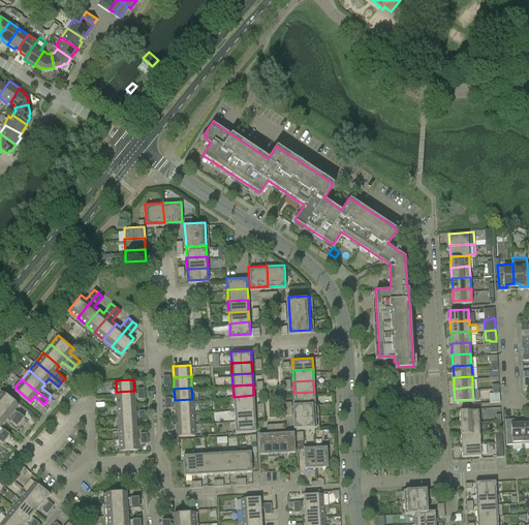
[(2,390),(0,392),(0,402),(20,420),(24,415),(14,407),(18,402),(2,390)]
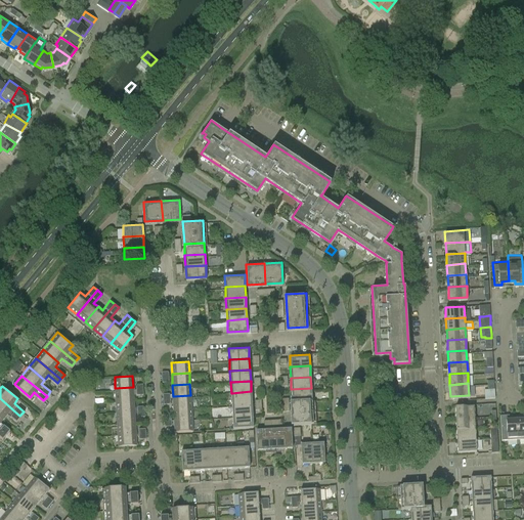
[(133,387),(115,388),(116,399),(133,398),(133,387)]
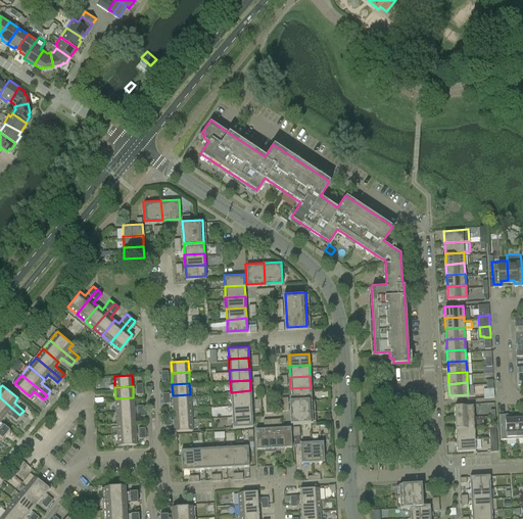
[(311,387),(290,388),(291,399),(312,398),(311,387)]
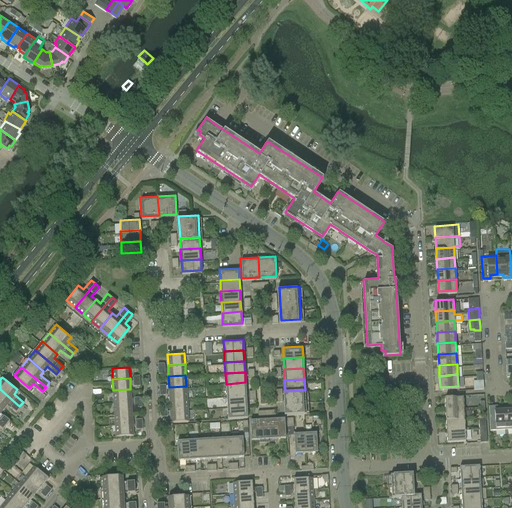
[(245,382),(226,384),(226,394),(246,393),(245,382)]
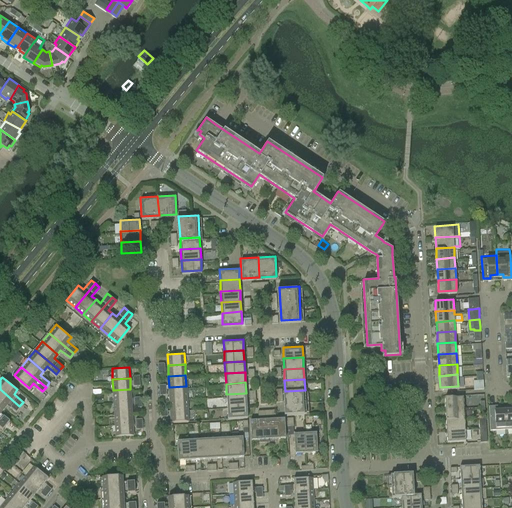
[(186,386),(169,387),(169,398),(187,397),(186,386)]
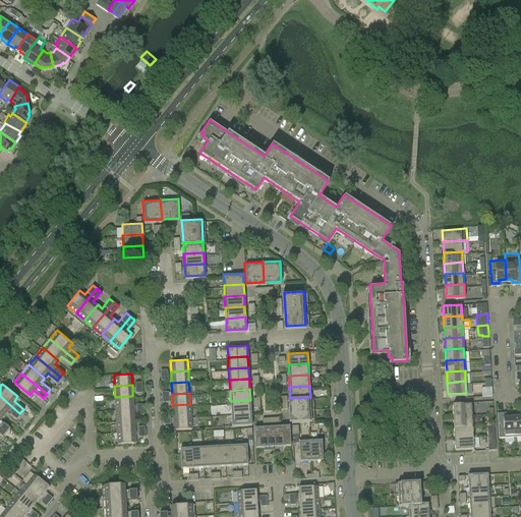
[(0,396),(0,410),(3,413),(7,409),(16,417),(19,413),(0,396)]
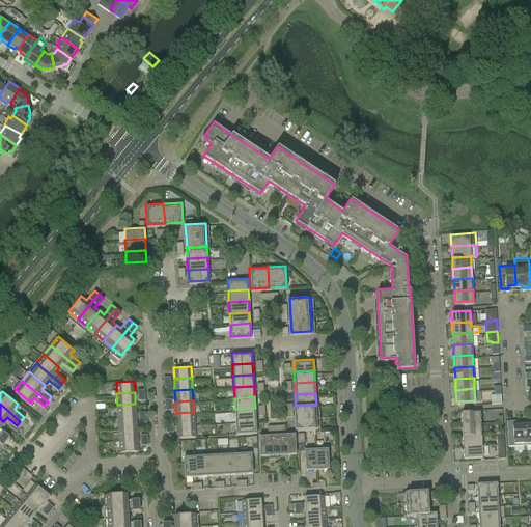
[(135,404),(117,405),(118,416),(136,415),(135,404)]
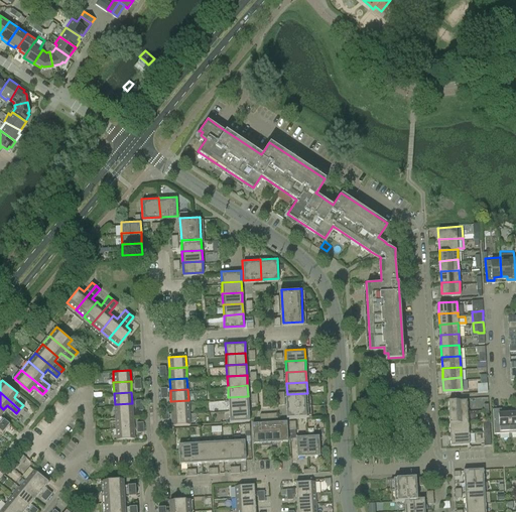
[(287,394),(288,405),(307,403),(307,393),(287,394)]
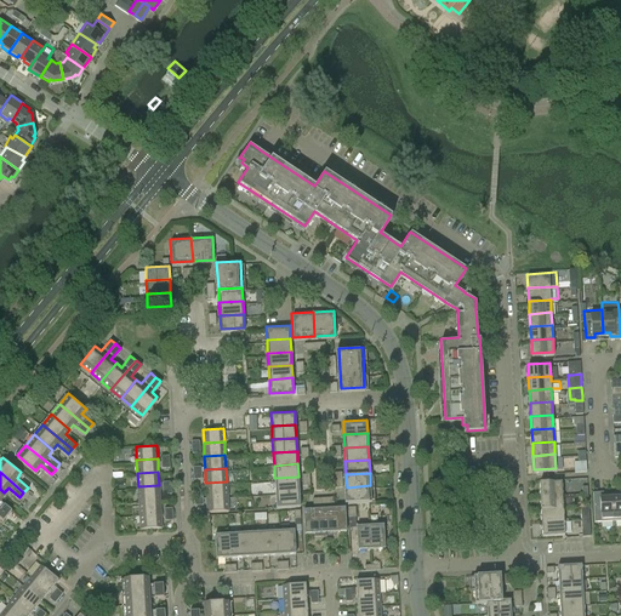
[(298,477),(274,478),(275,491),(300,490),(298,477)]
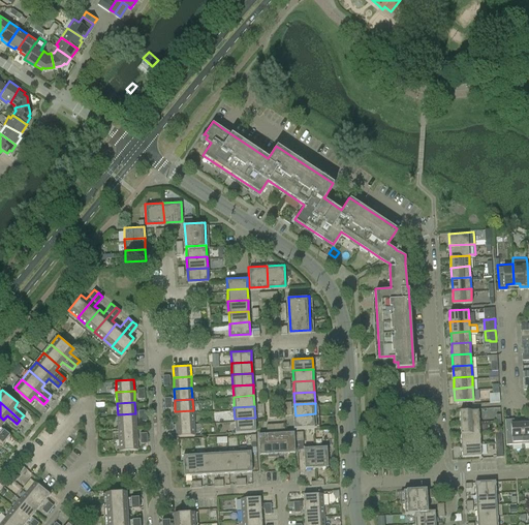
[(460,421),(478,419),(478,407),(459,409),(460,421)]
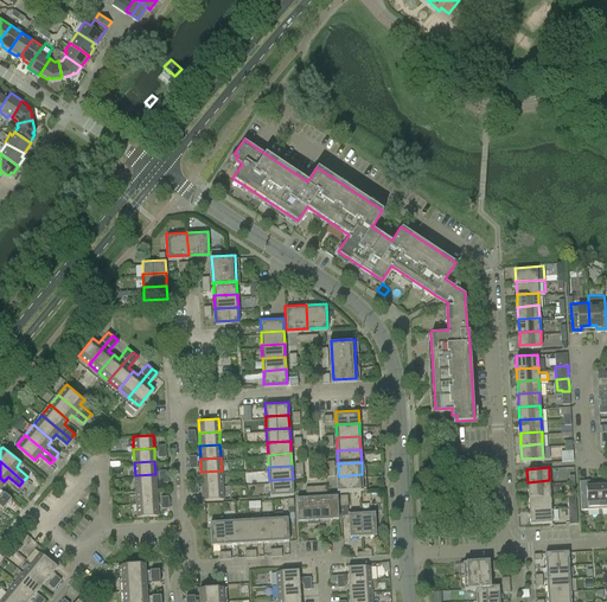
[(222,471),(200,472),(202,484),(222,482),(222,471)]
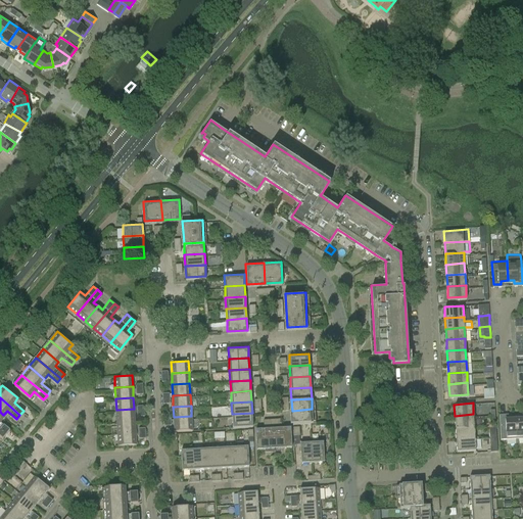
[(134,409),(116,410),(116,421),(135,420),(134,409)]
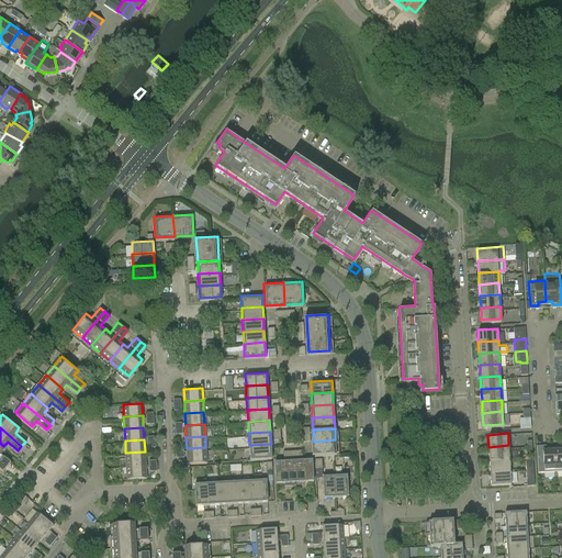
[(335,439),(314,442),(314,454),(336,453),(335,439)]
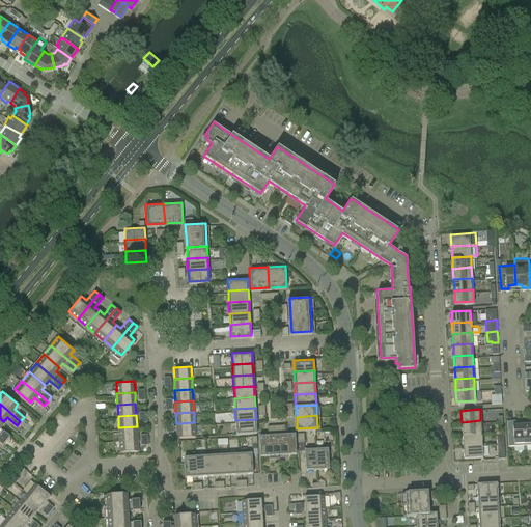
[(0,418),(0,433),(6,438),(9,434),(0,425),(3,421),(0,418)]
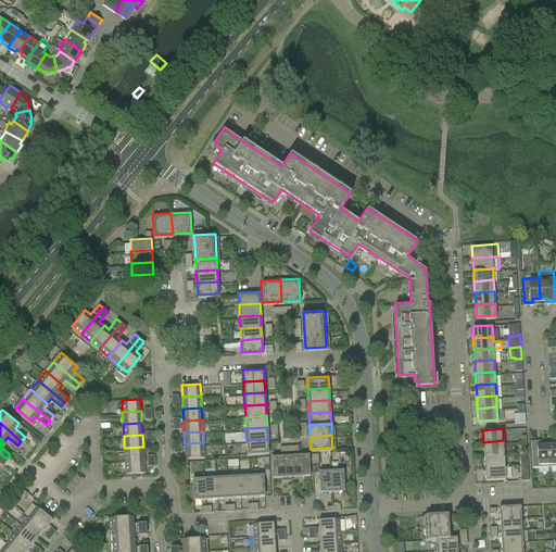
[(532,464),(548,464),(547,442),(540,442),(540,438),(531,438),(532,464)]
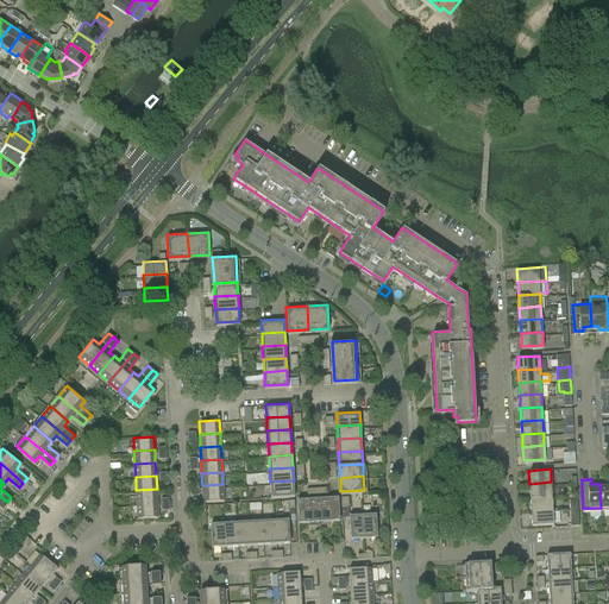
[(294,480),(270,482),(271,495),(294,494),(294,480)]
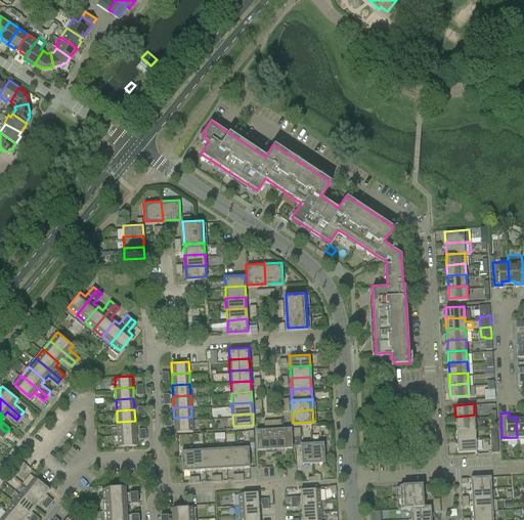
[(474,415),(455,417),(456,427),(475,426),(474,415)]
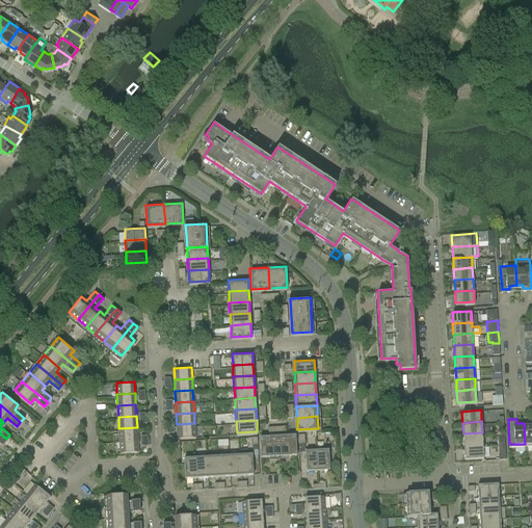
[(194,423),(177,424),(178,437),(195,436),(194,423)]
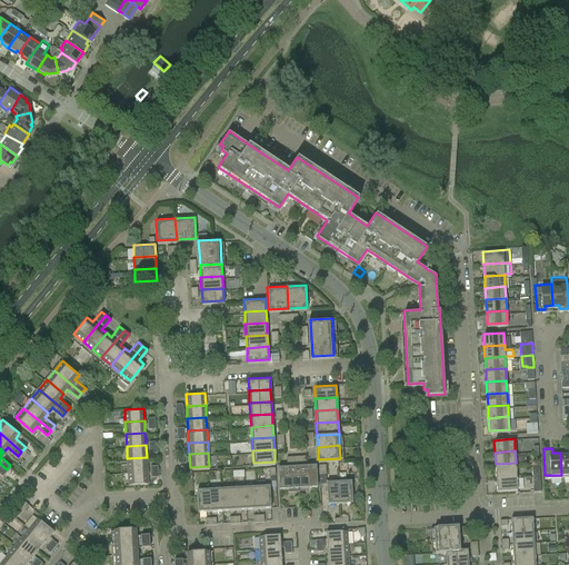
[(147,457),(127,458),(128,469),(147,468),(147,457)]
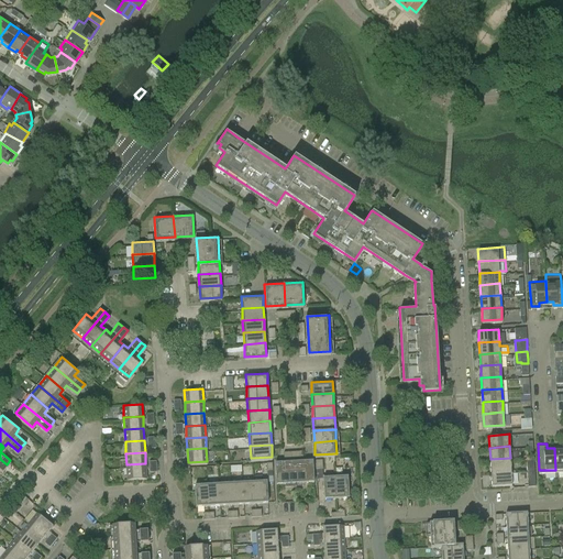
[(294,459),(295,481),(313,479),(312,458),(294,459)]
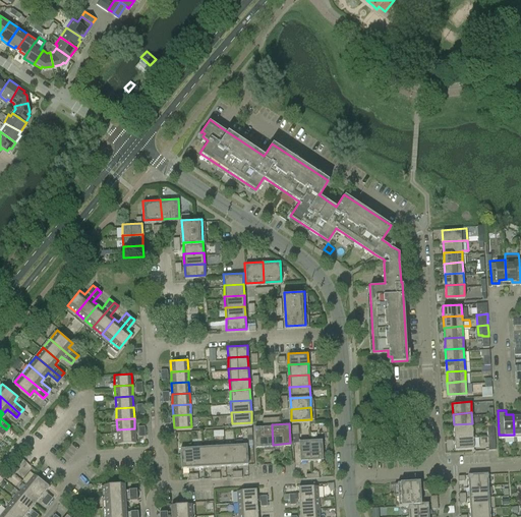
[(472,423),(454,424),(454,436),(472,435),(472,423)]
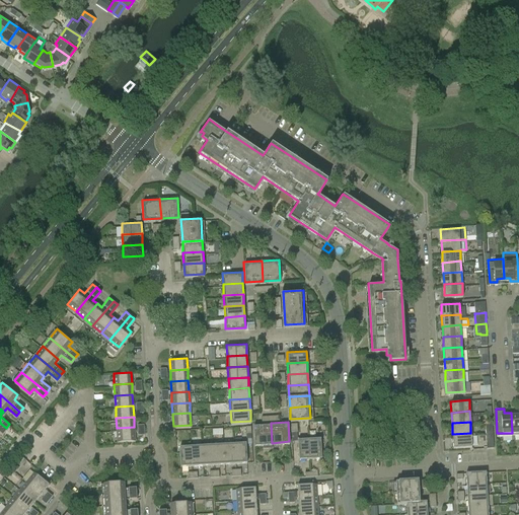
[(254,444),(255,443),(272,443),(271,423),(253,424),(254,444)]
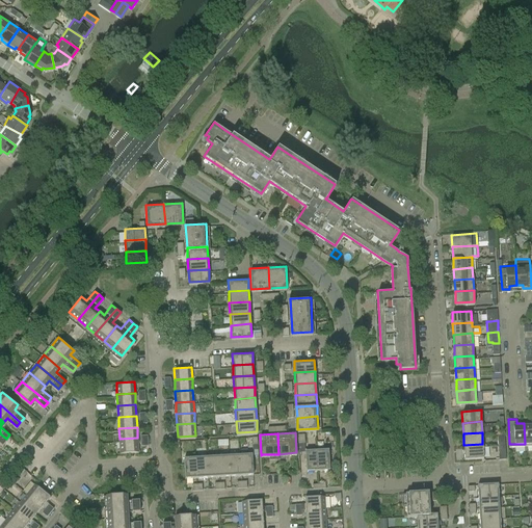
[(137,438),(120,439),(121,451),(138,450),(137,438)]
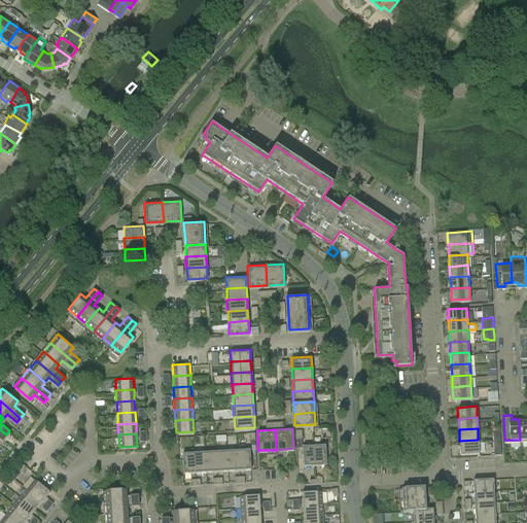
[(478,440),(459,441),(460,452),(479,451),(478,440)]
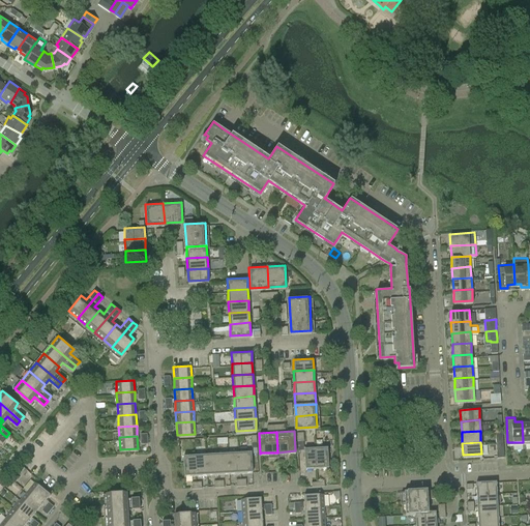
[(322,445),(316,446),(317,466),(328,466),(327,443),(326,443),(322,443),(322,445)]
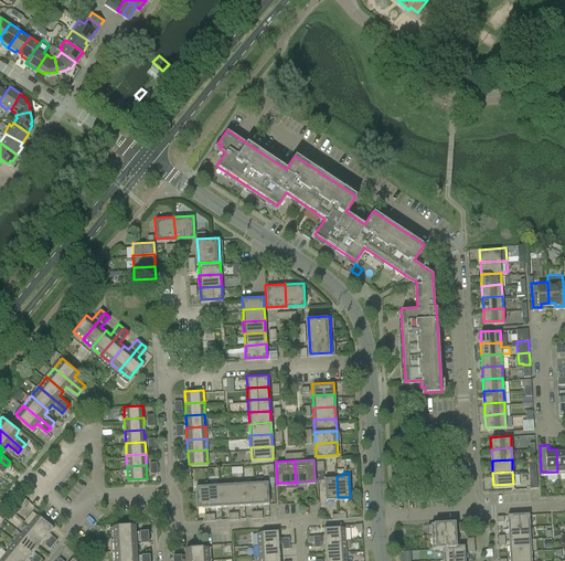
[(326,498),(338,497),(337,476),(329,476),(329,474),(324,474),(323,474),(326,498)]
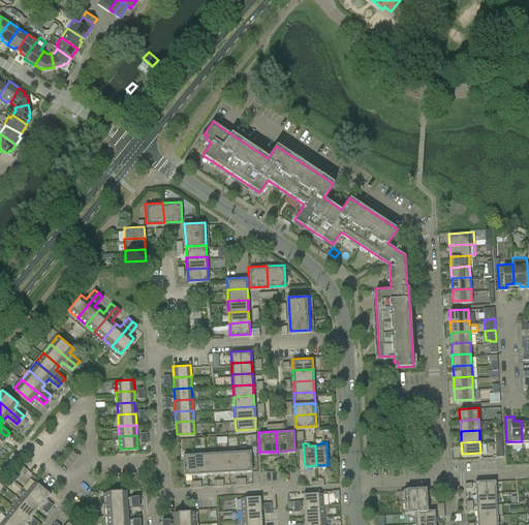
[(250,449),(239,450),(240,470),(252,469),(250,449)]
